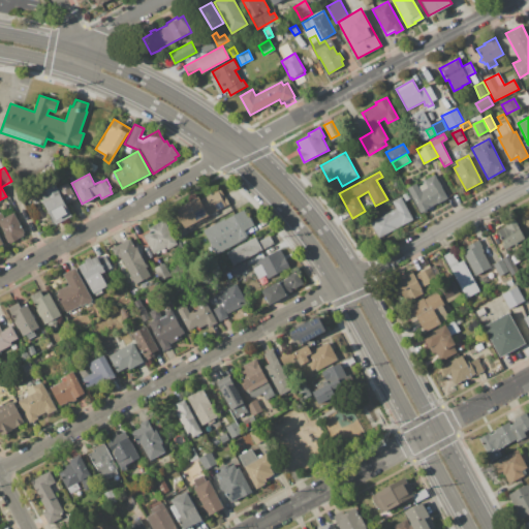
[(407,188),(416,183),(418,187),(426,183),(424,180),(435,175),(447,198),(438,203),(429,208),(421,213),(407,188)]
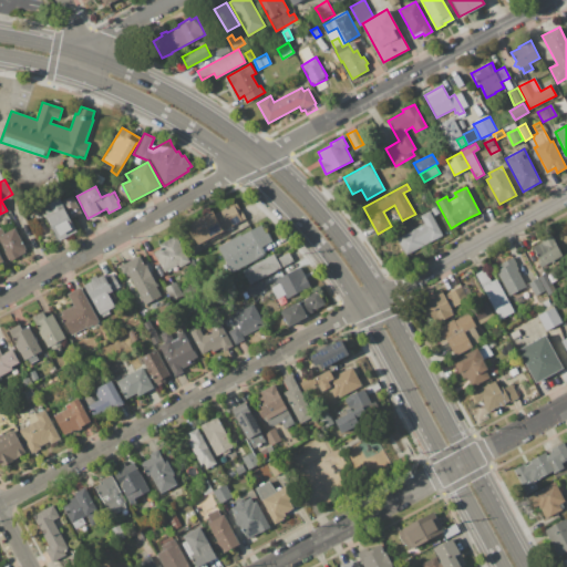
[(61,202),(72,196),(81,213),(70,218),(61,202)]
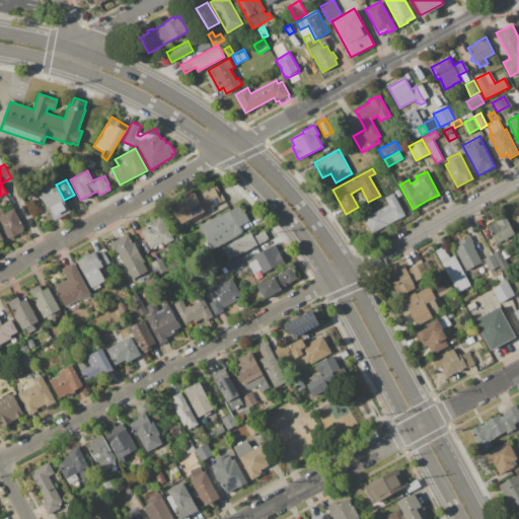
[(39,189),(55,180),(56,184),(64,200),(70,212),(54,220),(39,189)]
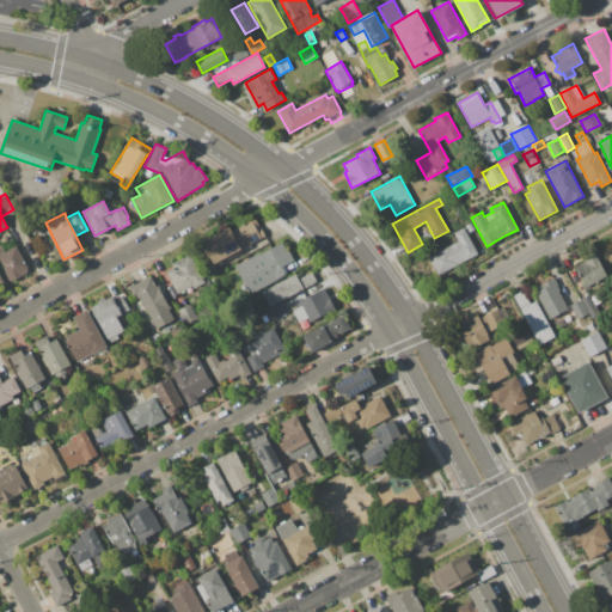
[(230,227),(231,232),(256,219),(265,236),(238,251),(238,252),(226,258),(226,257),(214,264),(202,242),(230,227)]
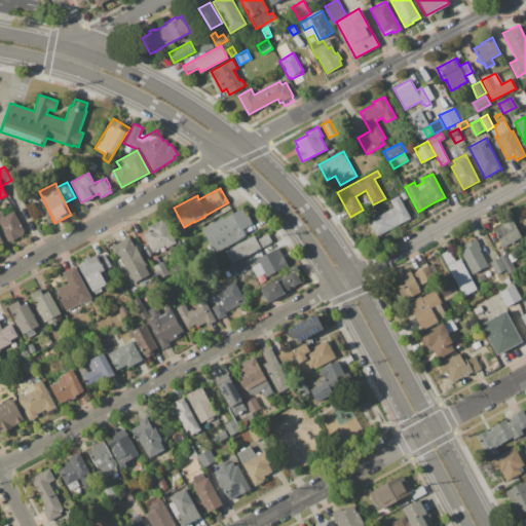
[(376,236),(368,221),(393,207),(390,200),(399,196),(410,218),(376,236)]
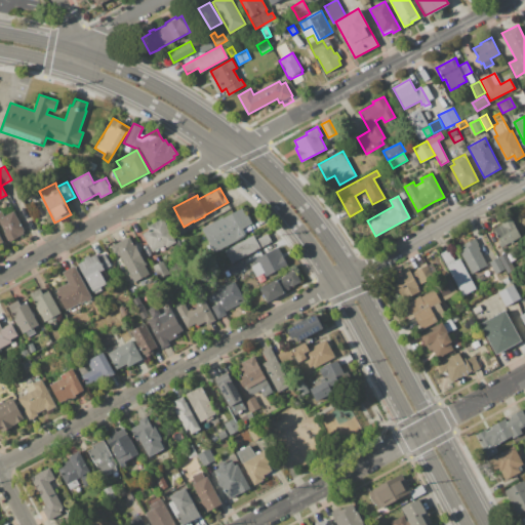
[(211,224),(240,208),(249,225),(241,230),(244,235),(231,242),(228,238),(216,244),(212,237),(217,235),(211,224)]
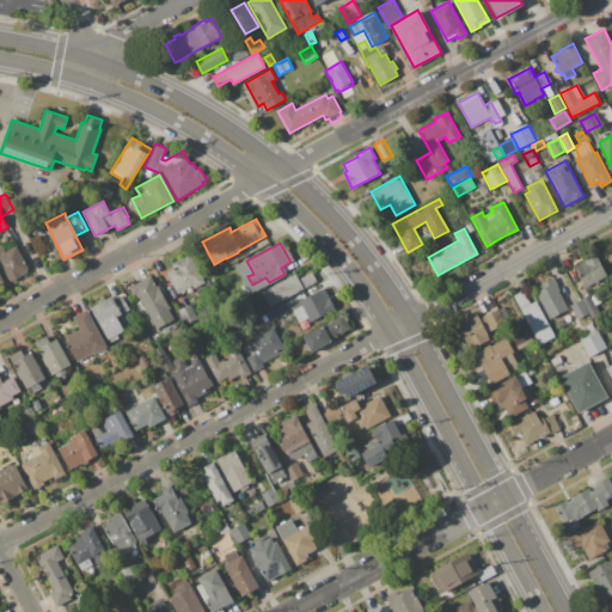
[(16,245),(29,268),(26,269),(29,271),(20,276),(12,281),(10,279),(8,279),(5,273),(6,271),(0,259),(0,245),(1,245),(5,252),(16,245)]
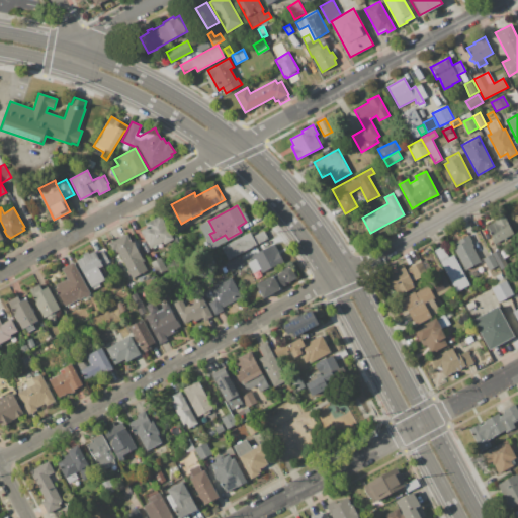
[(504,214),(514,233),(504,239),(503,237),(495,242),(487,226),(495,221),(494,220),(504,214)]
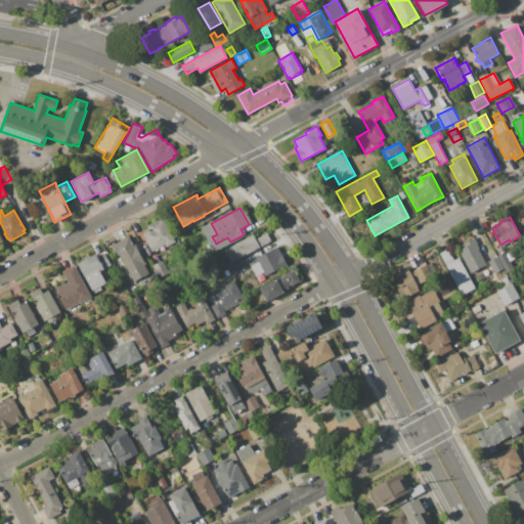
[(163,218),(175,242),(166,246),(165,245),(158,249),(159,250),(156,252),(155,250),(151,252),(141,232),(148,229),(146,226),(163,218)]
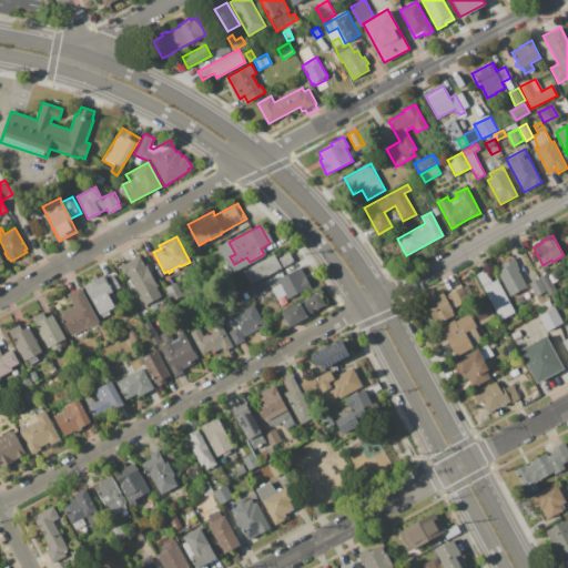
[(242,272),(274,254),(277,259),(290,252),(294,262),(250,285),(242,272)]
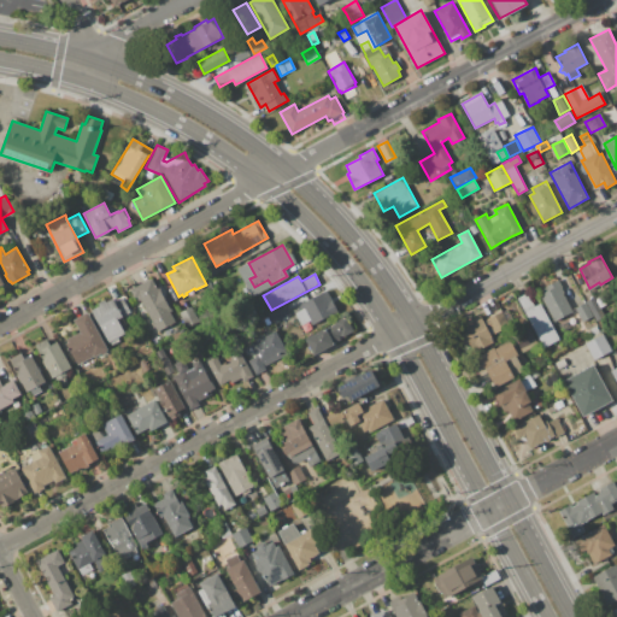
[(152,278),(157,288),(159,287),(171,311),(170,311),(176,321),(157,331),(140,300),(139,300),(136,297),(134,298),(130,289),(152,278)]
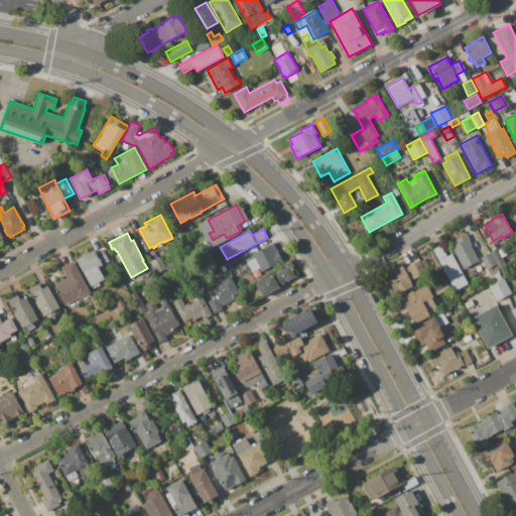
[(450,243),(457,240),(456,239),(467,234),(473,245),(471,245),(480,261),(464,269),(450,243)]
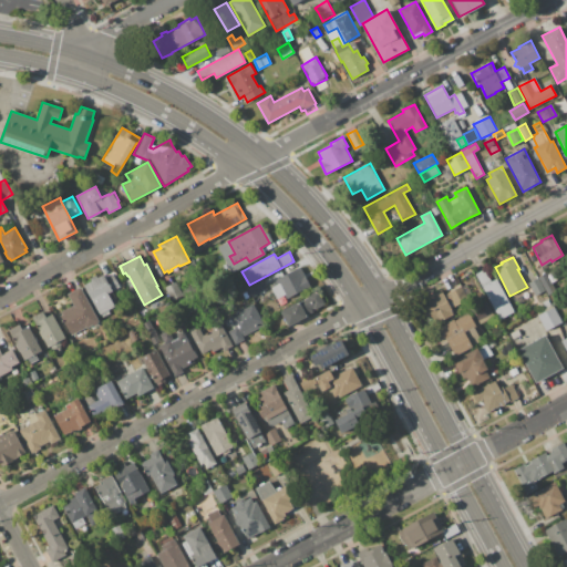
[(275,280),(300,267),(310,286),(288,298),(286,295),(277,298),(271,287),(276,285),(275,280)]
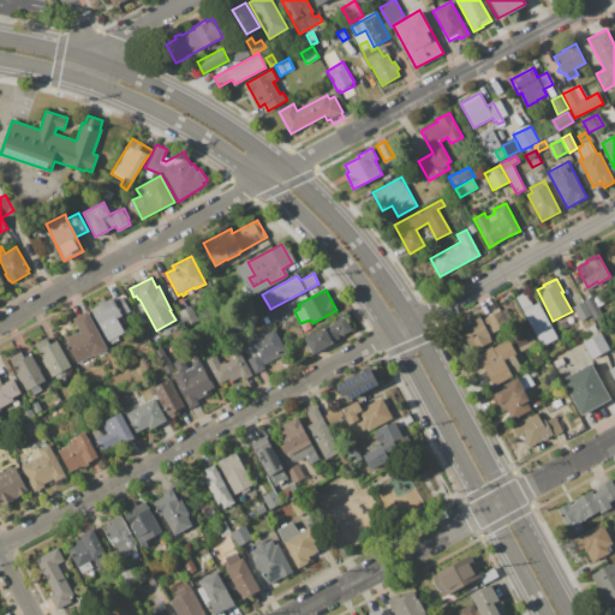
[(515,297),(525,291),(532,305),(538,302),(557,338),(542,346),(515,297)]
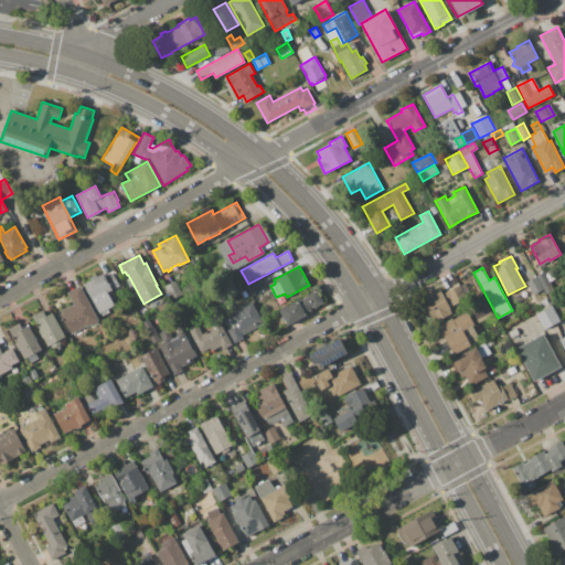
[(536,276),(544,272),(554,290),(547,295),(536,276)]
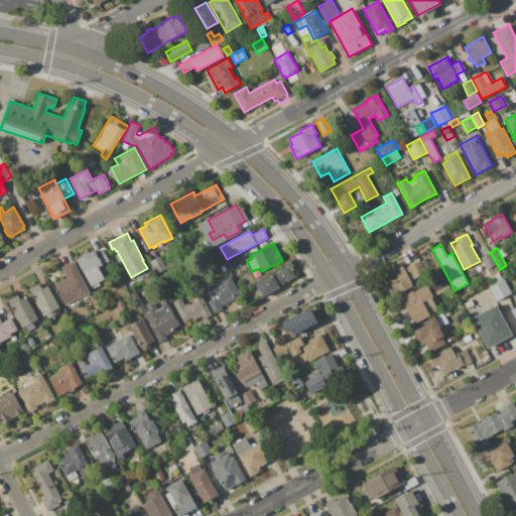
[(76,259),(83,255),(82,253),(88,250),(89,252),(94,249),(96,253),(103,249),(109,261),(103,265),(106,271),(102,273),(105,279),(99,282),(101,285),(94,288),(92,285),(91,286),(76,259)]
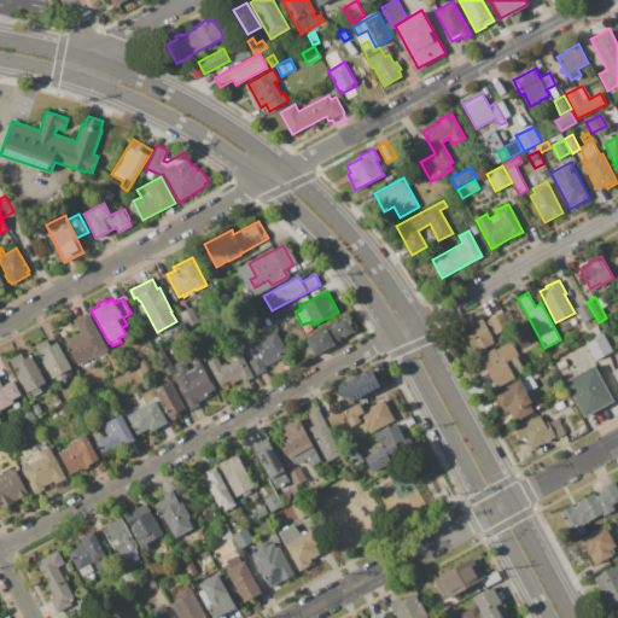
[(576,308),(586,303),(594,318),(583,322),(576,308)]
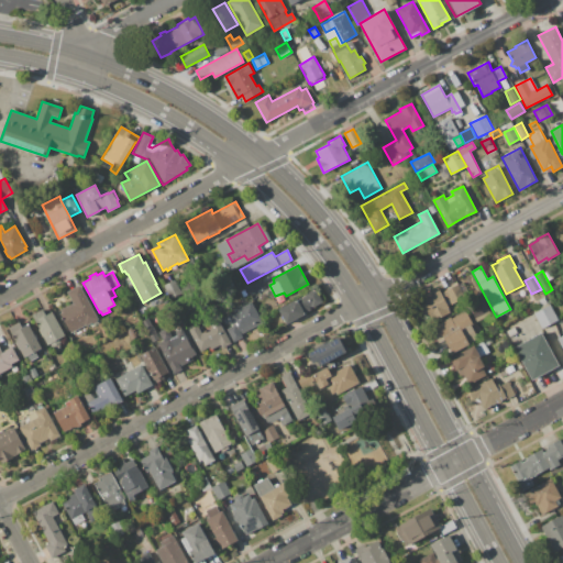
[(261,278),(265,287),(251,295),(245,286),(261,278)]
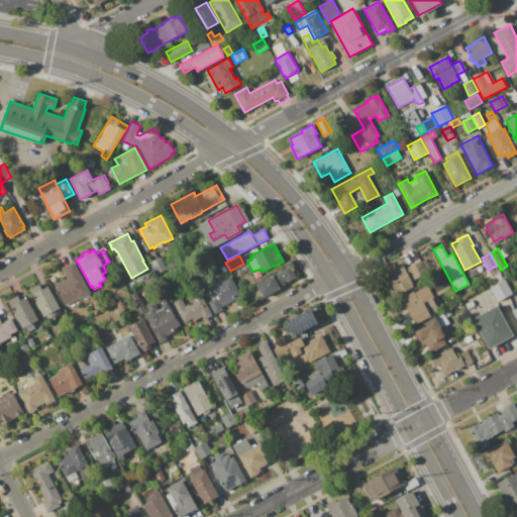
[(112,260),(119,256),(123,265),(117,268),(112,260)]
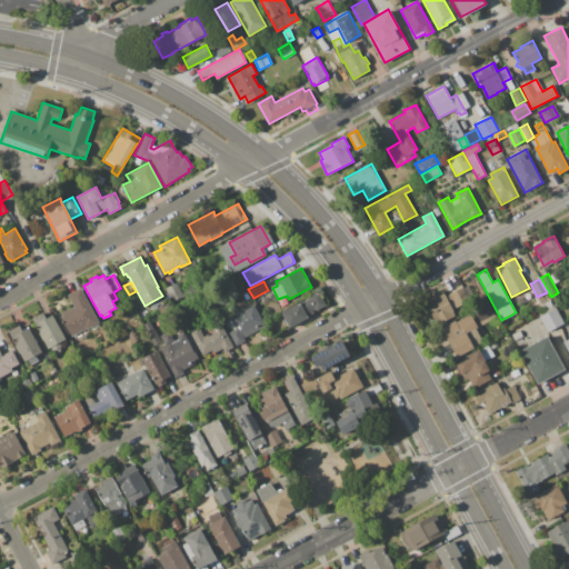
[(165,288),(177,282),(186,300),(175,306),(165,288)]
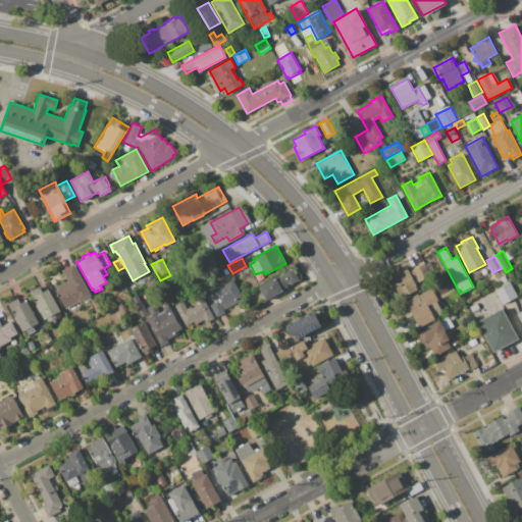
[(412,269),(424,263),(431,275),(418,282),(412,269)]
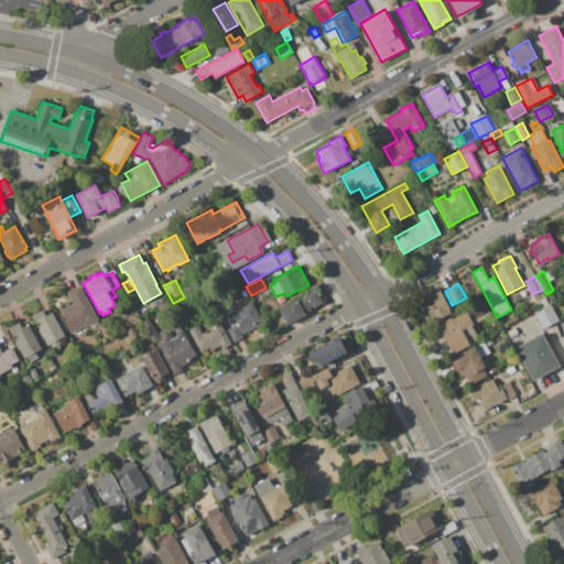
[(80,285),(99,320),(97,321),(98,322),(93,325),(91,323),(84,327),(84,326),(71,334),(60,314),(62,313),(60,311),(73,303),(67,292),(80,285)]
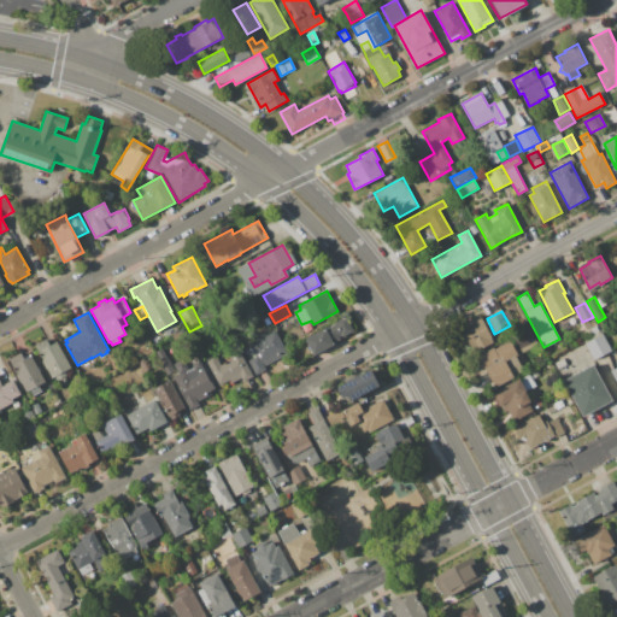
[(474,352),(469,345),(464,347),(459,336),(464,334),(459,324),(480,315),(493,342),(474,352)]
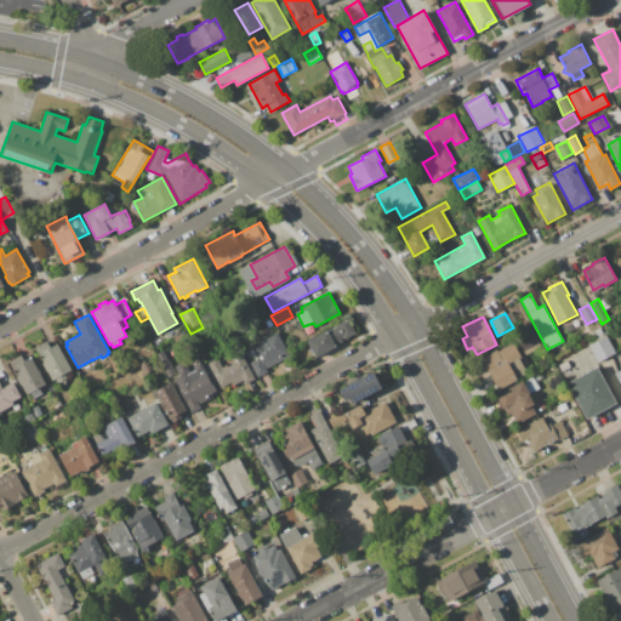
[(307,341),(328,330),(339,325),(337,324),(348,318),(355,334),(345,339),(343,337),(341,339),(343,342),(336,346),(336,347),(315,358),(307,341)]
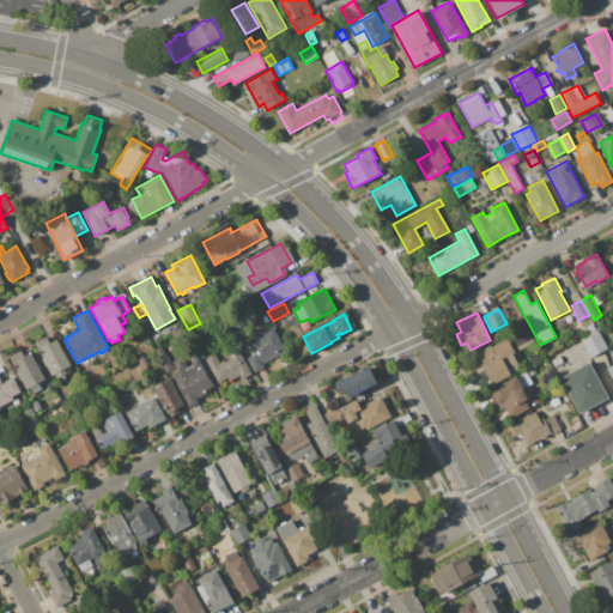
[(587,327),(593,323),(596,331),(590,333),(587,327)]
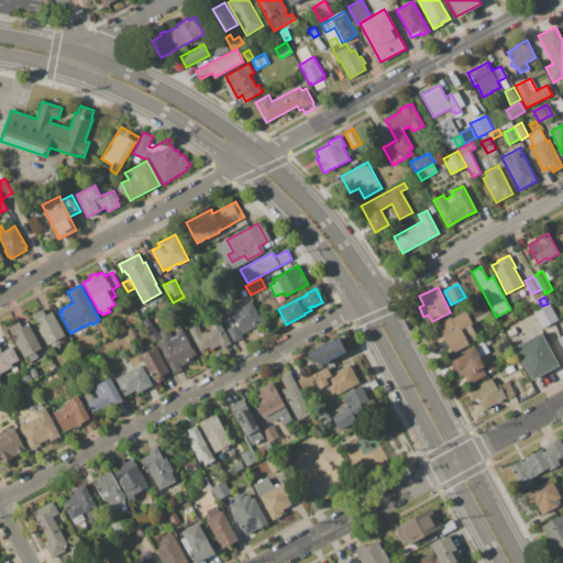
[(476,321),(470,305),(484,299),(490,316),(476,321)]
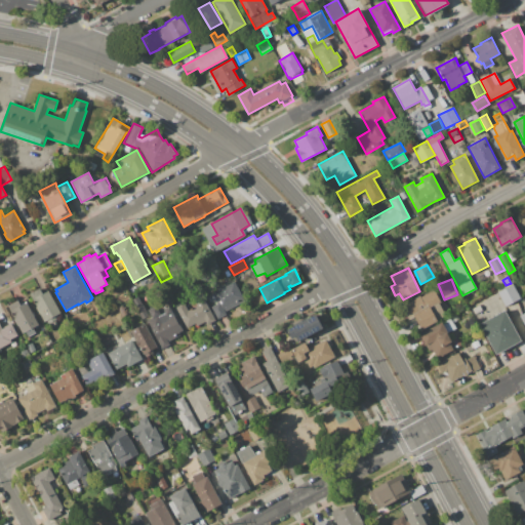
[(147,285),(156,280),(159,285),(149,290),(147,285)]
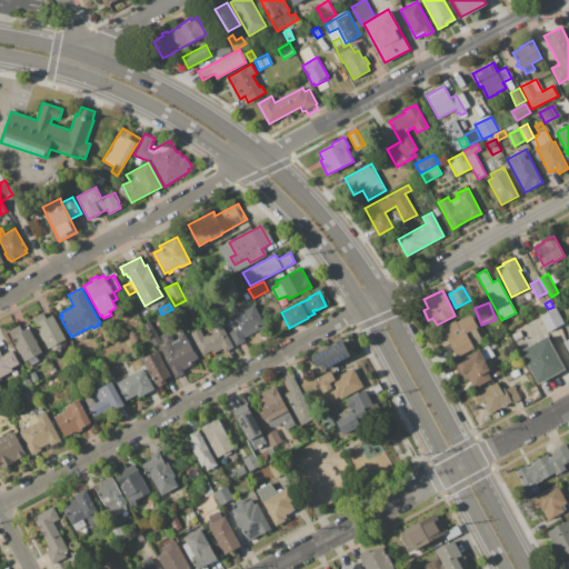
[(230,318),(255,305),(266,326),(243,338),(246,340),(236,346),(229,332),(237,328),(230,318)]
